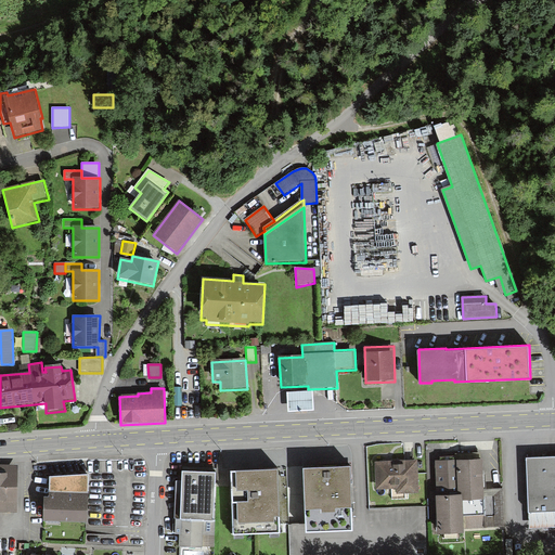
[(313,392),(287,394),(288,413),(314,412),(313,392)]
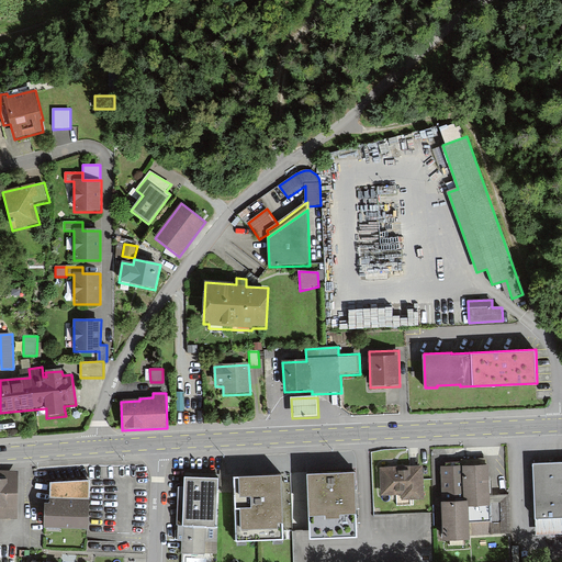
[(561,454),(532,457),(535,515),(561,513),(561,454)]
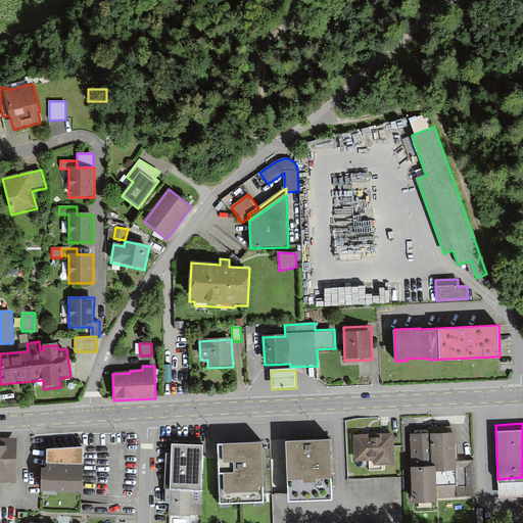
[(456,426),(409,429),(413,491),(411,491),(412,500),(435,498),(435,495),(476,493),(474,457),(457,458),(456,426)]
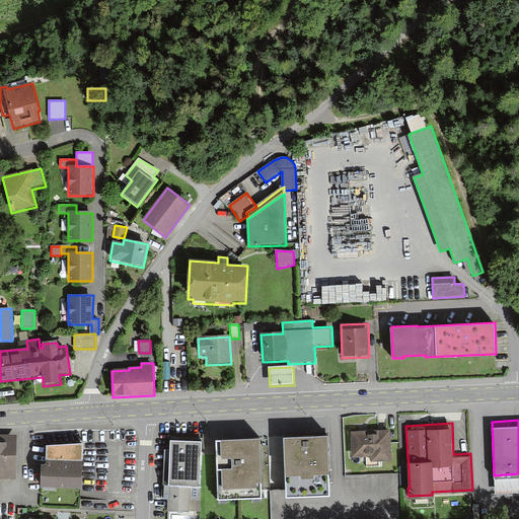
[(391,426),(350,427),(351,455),(371,454),(371,459),(392,458),(391,426)]
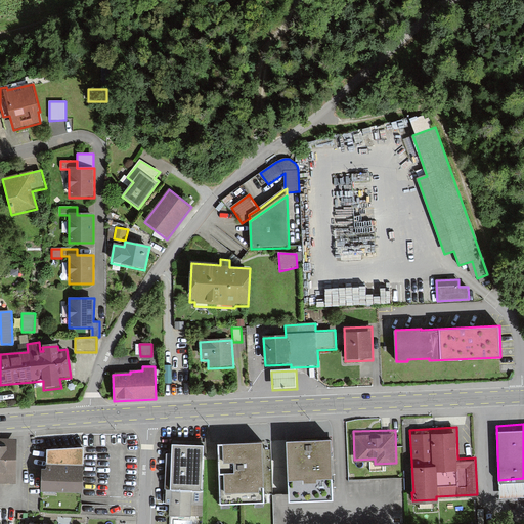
[(332,431),(287,433),(289,495),(334,493),(332,431)]
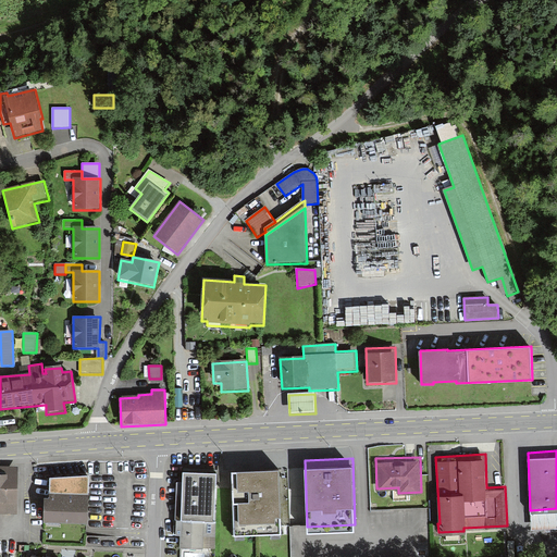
[(279,461),(232,462),(234,529),(235,529),(235,534),(281,532),(279,461)]
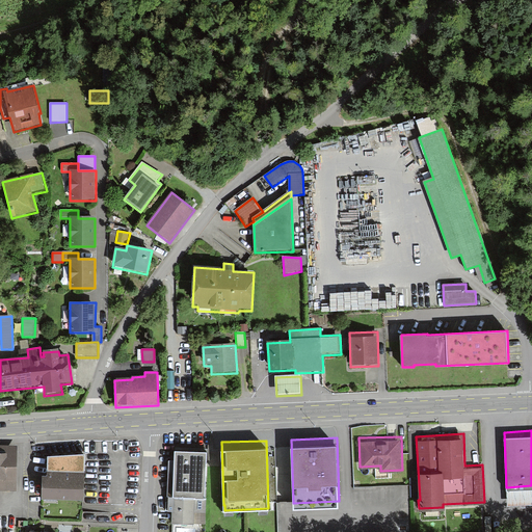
[(0,487),(18,488),(18,443),(0,442),(0,487)]
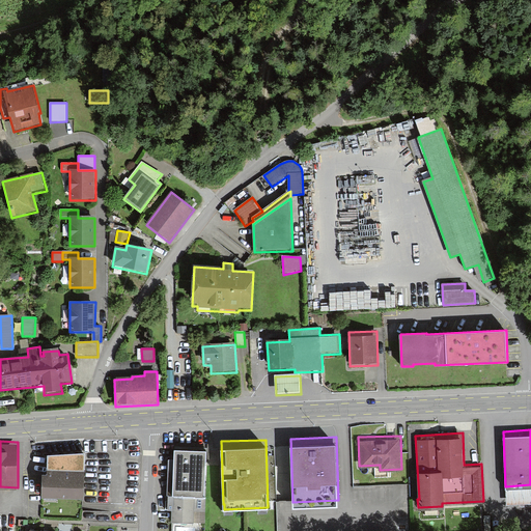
[(207,445),(174,444),(174,456),(172,492),(172,494),(166,494),(166,507),(172,507),(172,519),(204,520),(207,445)]
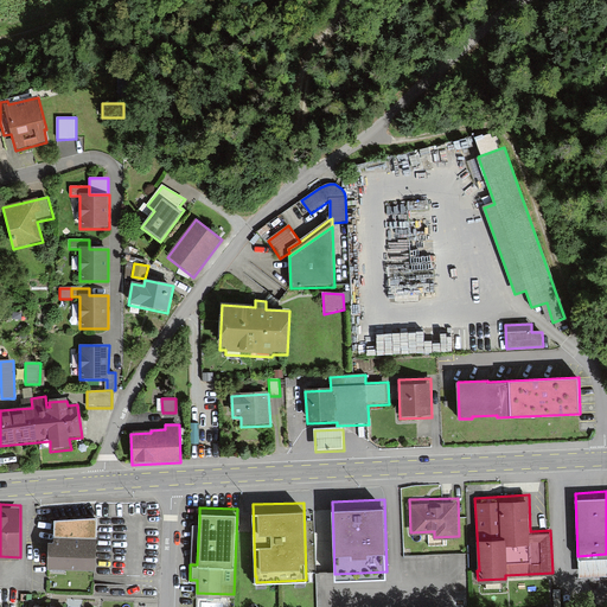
[(49,535),(48,562),(96,564),(98,513),(77,512),(77,515),(55,513),(53,535),(49,535)]
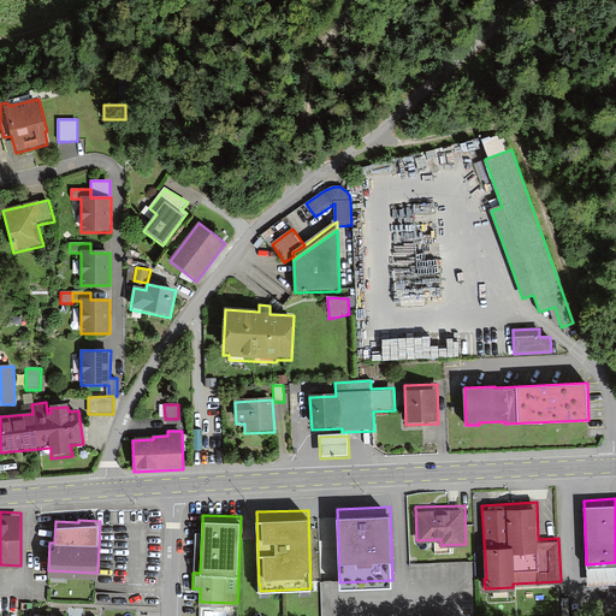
[(615,562),(586,564),(587,581),(615,580),(615,562)]
